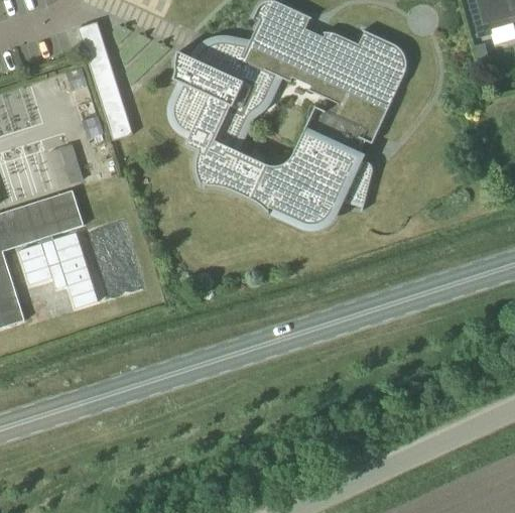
[(326,33),(325,36),(304,27),(309,17),(311,18),(312,16),(277,0),(265,0),(262,2),(261,3),(259,5),(257,7),(257,8),(253,18),(259,21),(248,44),(230,40),(227,40),(224,40),(221,40),(218,40),(215,41),(212,42),(209,43),(206,45),(204,46),(201,48),(199,50),(197,53),(195,55),(192,58),(177,50),(176,52),(175,55),(175,57),(174,59),(174,61),(174,65),(174,68),(175,69),(174,71),(174,73),(174,75),(173,77),(173,79),(183,84),(175,101),(175,103),(174,105),(174,106),(174,108),(173,110),(174,112),(174,114),(174,116),(175,117),(176,121),(177,122),(178,124),(180,125),(181,127),(184,129),(186,130),(191,132),(187,144),(200,148),(198,153),(197,156),(196,159),(196,162),(196,165),(196,167),(196,170),(197,173),(198,176),(199,179),(199,180),(199,182),(199,183),(205,185),(206,185),(207,185),(213,185),(219,186),(224,187),(229,188),(234,190),(254,201),(259,204),(264,208),(269,212),(270,211),(269,210),(270,207),(302,222),(304,223),(308,224),(312,224),(314,224),(316,224),(318,223),(320,223),(324,221),(326,220),(328,218),(329,217),(330,216),(332,214),(333,212),(339,196),(362,202),(361,209),(362,209),(373,169),(373,168),(372,167),(372,166),(371,164),(370,163),(369,162),(367,161),(357,156),(365,139),(372,143),(405,72),(406,70),(406,68),(406,66),(407,65),(407,62),(407,60),(406,58),(406,56),(405,54),(404,52),(403,51),(402,49),(401,48),(400,46),(398,45),(397,44),(395,43),(393,42),(364,28),(363,30),(365,31),(360,44),(337,33),(335,32),(333,32),(330,31),(328,31),(325,31),(325,33),(326,33)]
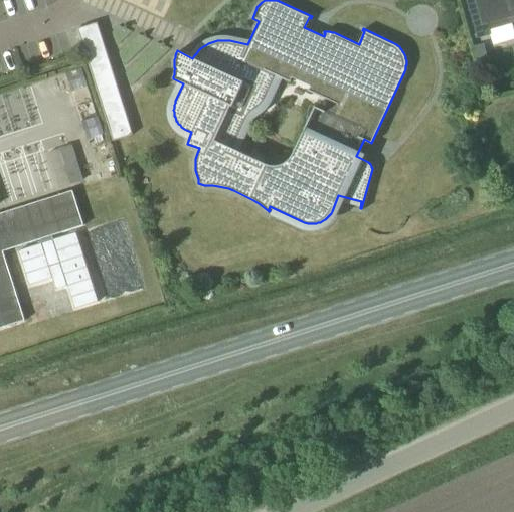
[(491,30),(513,23),(513,18),(508,0),(480,0),(482,4),(470,8),(479,37),(492,34),(491,30)]
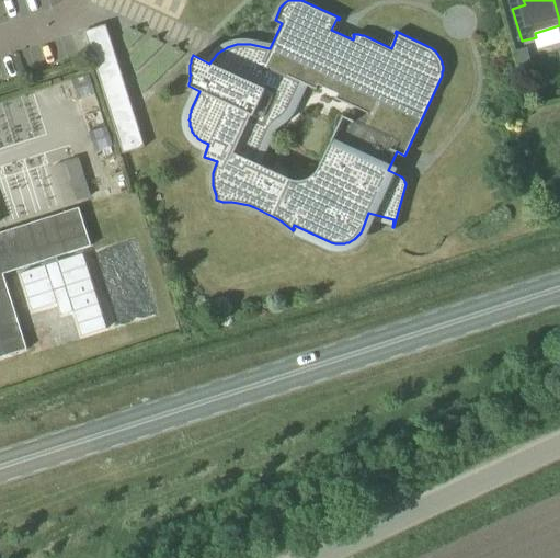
[(106,22),(86,30),(91,49),(113,43),(106,22)]
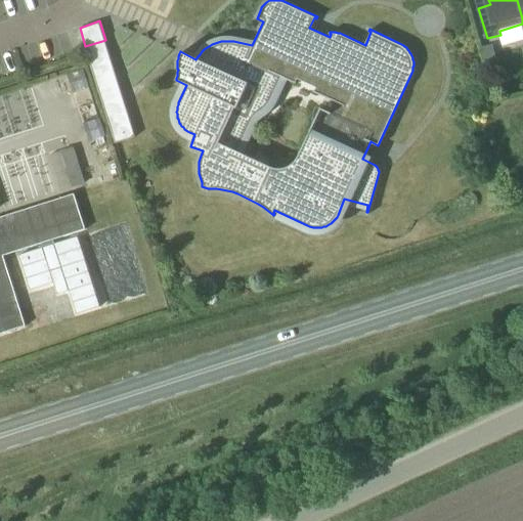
[(115,140),(134,134),(105,40),(85,46),(115,140)]
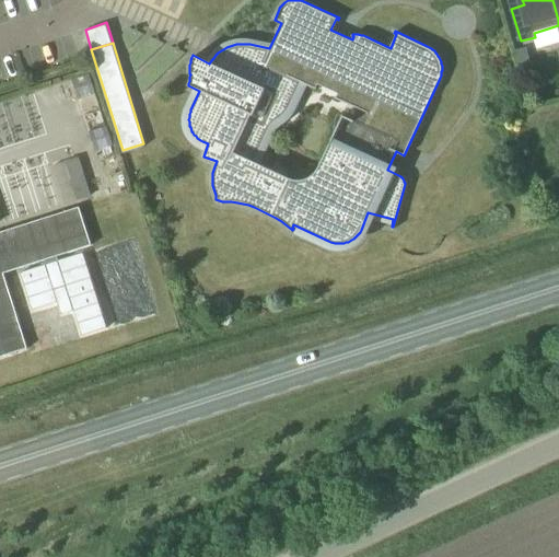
[(0,102),(0,138),(41,129),(34,95),(0,102)]
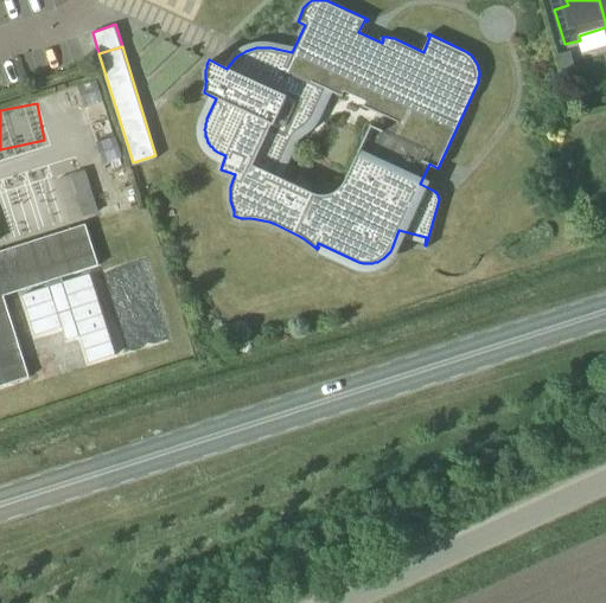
[(115,136),(97,142),(103,161),(122,155),(115,136)]
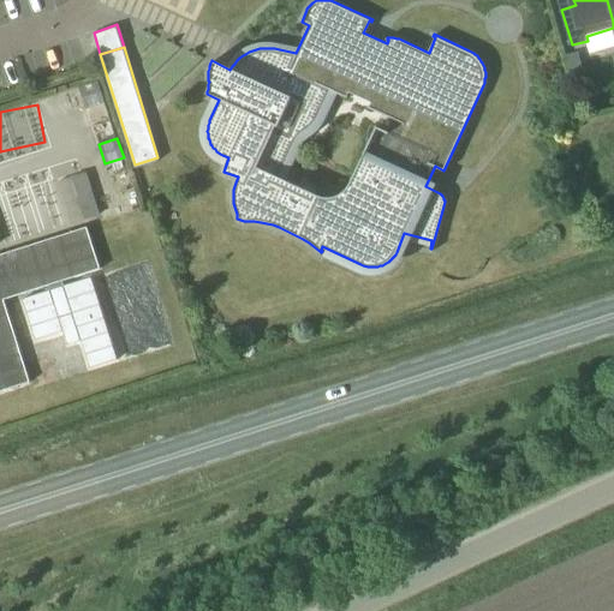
[(84,219),(100,213),(88,169),(71,174),(84,219)]
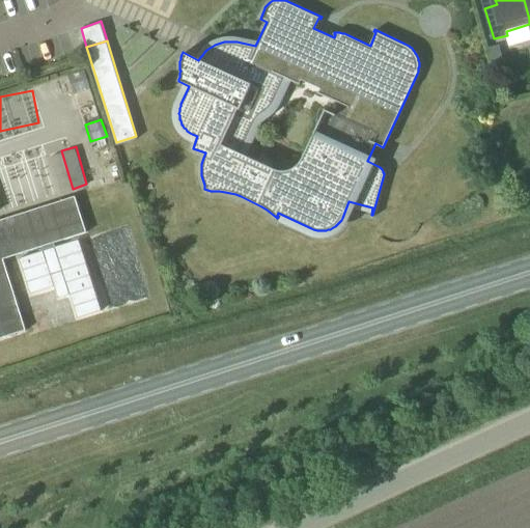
[(75,194),(0,218),(0,336),(26,329),(3,256),(86,230),(75,194)]
